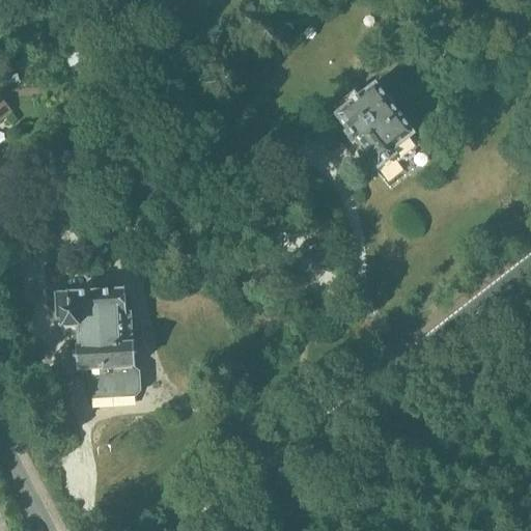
[(150,0),(150,2),(170,12),(173,6),(176,0),(150,0)]
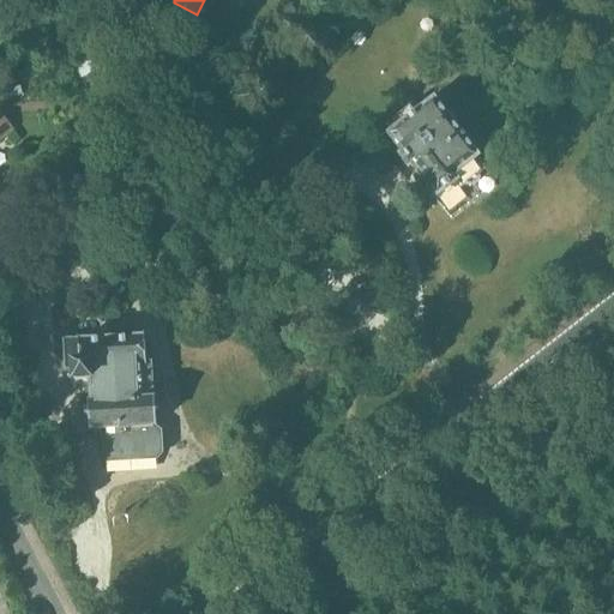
[(80,80),(104,67),(98,58),(76,71),(80,80)]
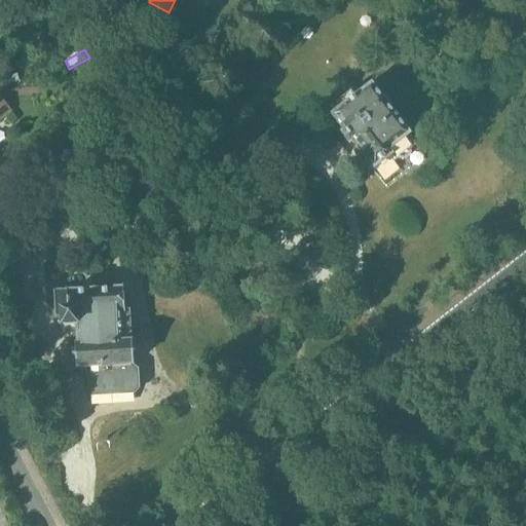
[(412,149),(415,147),(409,139),(410,139),(398,123),(400,122),(398,119),(396,121),(372,90),(334,120),(346,136),(344,138),(349,145),(351,143),(375,172),(392,159),(395,162),(398,160),(404,160),(411,155),(412,149)]
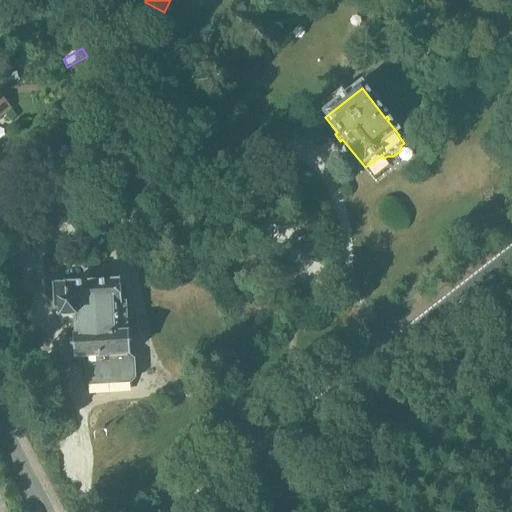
[(0,170),(5,168),(0,159),(0,118),(12,110),(0,93),(0,170)]
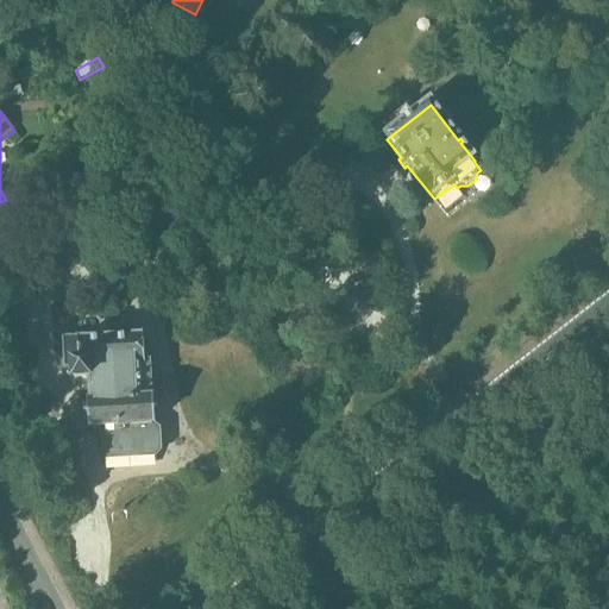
[(158,456),(163,451),(161,431),(156,427),(155,401),(145,401),(143,365),(144,365),(143,339),(138,339),(138,336),(130,328),(118,328),(110,337),(110,340),(92,341),(92,337),(64,338),(67,369),(70,369),(70,378),(76,377),(76,382),(92,382),(93,405),(90,405),(93,431),(105,429),(107,459),(158,456)]
